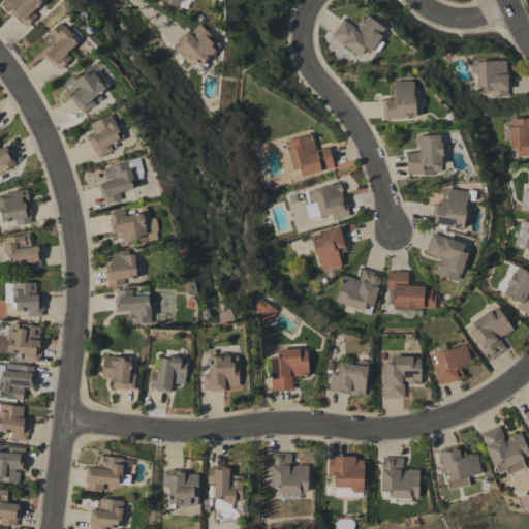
[(3,0),(41,0),(40,1),(41,2),(32,11),(36,16),(25,26),(21,22),(21,23),(9,11),(12,8),(11,7),(8,10),(1,2),(3,0)]
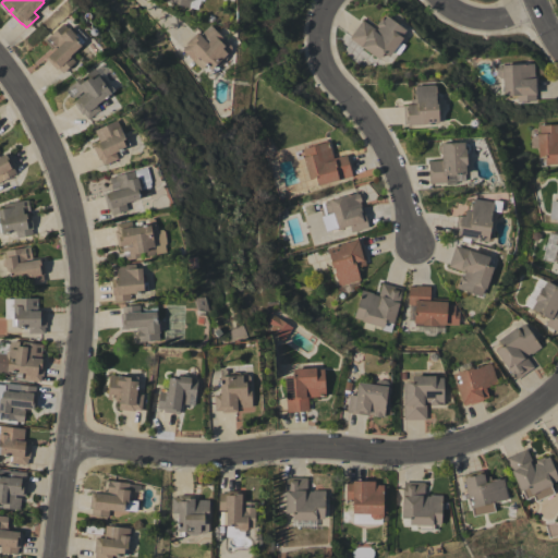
[(349,38),(362,20),(372,27),(371,28),(375,31),(378,26),(375,25),(381,16),(383,17),(385,14),(405,29),(400,36),(402,37),(399,41),(404,46),(398,55),(393,50),(389,57),(383,52),(378,59),(362,48),(349,38)]
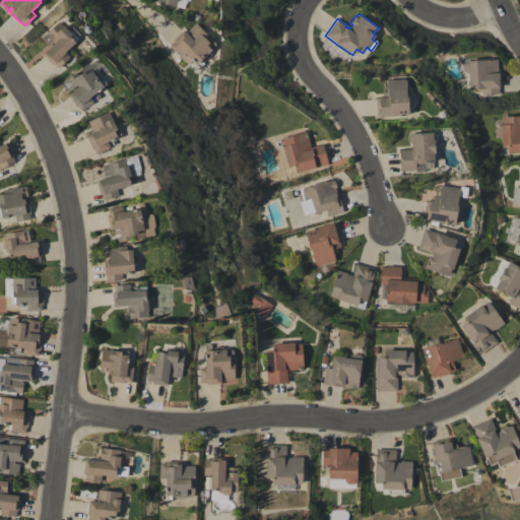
[(42,54),(54,44),(52,42),(48,46),(41,38),(58,21),(63,26),(64,25),(67,25),(70,29),(78,39),(74,42),(75,43),(65,52),(69,57),(58,68),(53,63),(52,65),(42,54)]
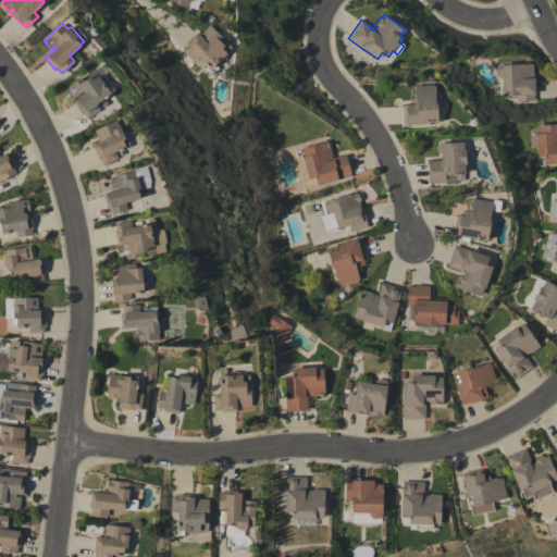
[(196,32),(198,34),(207,42),(208,40),(200,33),(202,31),(206,34),(210,29),(207,26),(209,25),(221,37),(219,39),(223,44),(226,41),(231,46),(231,51),(226,54),(225,59),(220,64),(215,64),(214,64),(218,67),(214,72),(206,63),(200,69),(182,49),(185,45),(184,44),(196,32)]
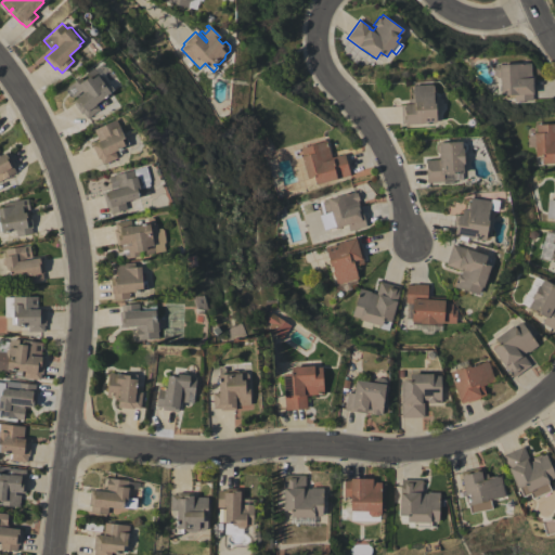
[(530,63),(531,77),(532,93),(531,93),(532,100),(514,101),(514,94),(500,94),(500,78),(497,78),(493,75),(493,68),(497,65),(530,63)]
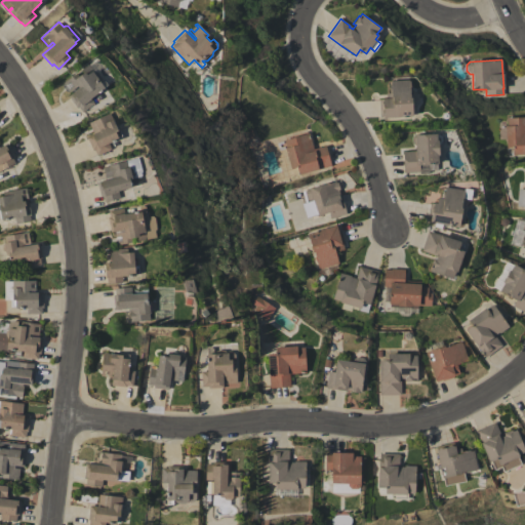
[(76,73),(78,76),(83,72),(81,70),(86,66),(90,67),(93,71),(96,72),(101,78),(101,82),(101,83),(105,81),(108,85),(104,87),(105,88),(90,98),(94,104),(82,112),(78,107),(77,108),(68,95),(71,93),(68,89),(73,86),(69,81),(65,84),(64,82),(76,73)]
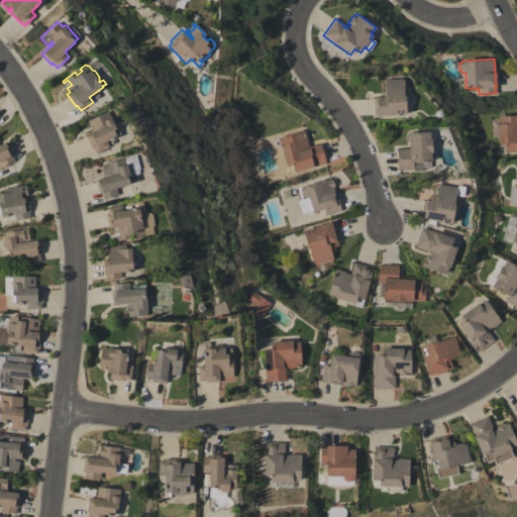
[(373,98),(377,97),(380,97),(380,92),(384,92),(384,83),(384,80),(402,79),(402,80),(403,80),(404,85),(403,85),(403,96),(405,96),(406,114),(374,115),(373,98)]
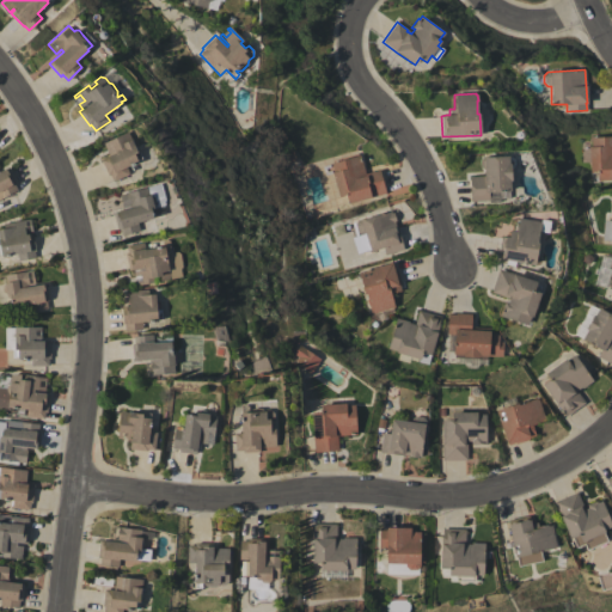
[(103,144),(128,132),(140,159),(138,160),(138,161),(127,166),(130,171),(128,172),(129,173),(112,182),(110,175),(108,176),(101,159),(114,153),(112,152),(109,153),(106,151),(112,148),(110,144),(104,146),(103,144)]
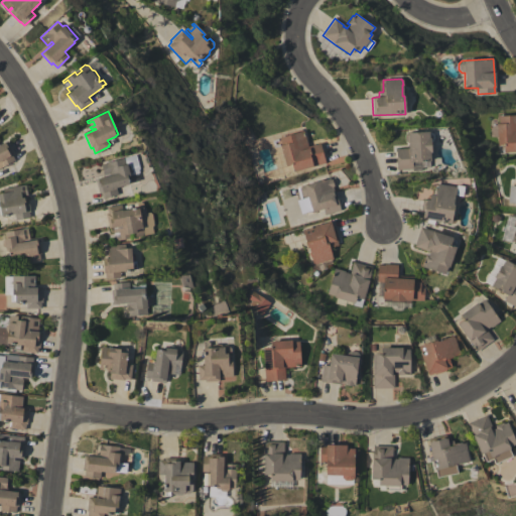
[(515,115),(515,151),(504,152),(503,144),(497,145),(497,136),(490,137),(490,127),(492,127),(492,119),(498,119),(498,116),(515,115)]
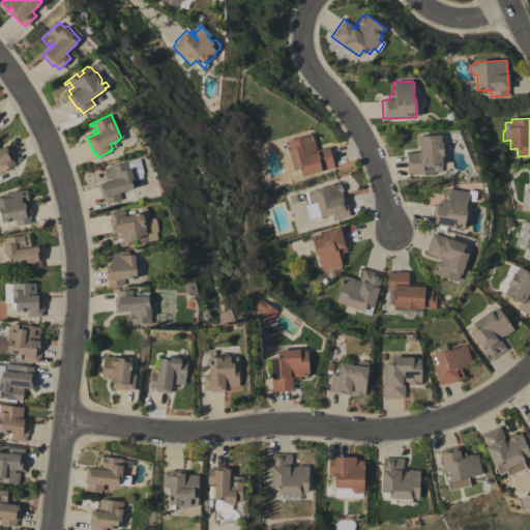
[(301,176),(299,169),(293,171),(287,149),(289,149),(287,141),(312,134),(316,150),(328,147),(334,167),(301,176)]
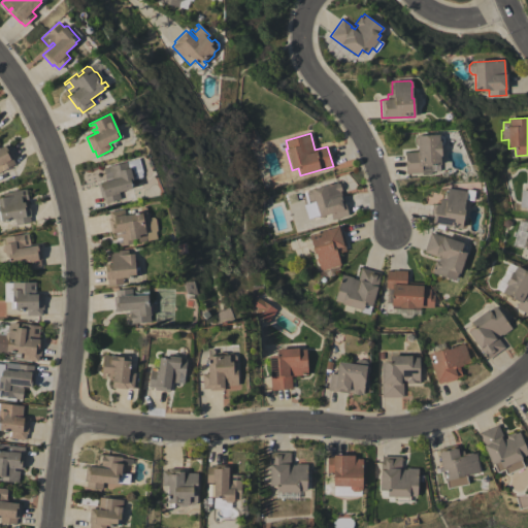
[(404,152),(418,152),(418,145),(415,144),(415,137),(417,135),(438,134),(438,142),(440,142),(441,156),(439,156),(440,164),(422,165),(422,173),(405,173),(404,152)]
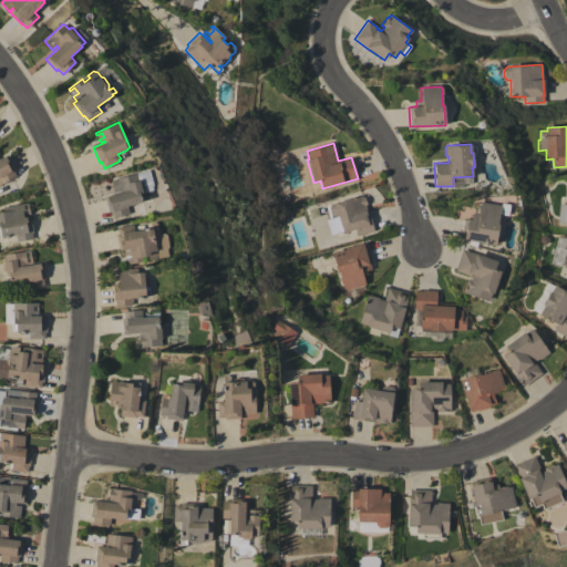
[(0,184),(0,158),(8,155),(14,168),(12,171),(16,176),(0,184)]
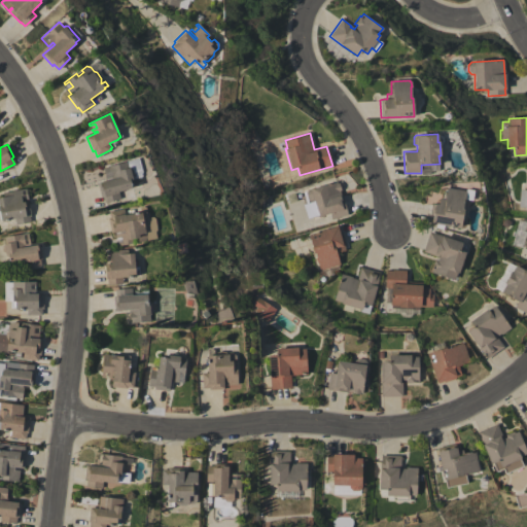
[(103,168),(138,157),(142,172),(141,173),(141,175),(140,177),(133,179),(131,181),(130,181),(132,187),(118,191),(119,199),(104,203),(103,197),(101,198),(97,183),(106,180),(103,168)]
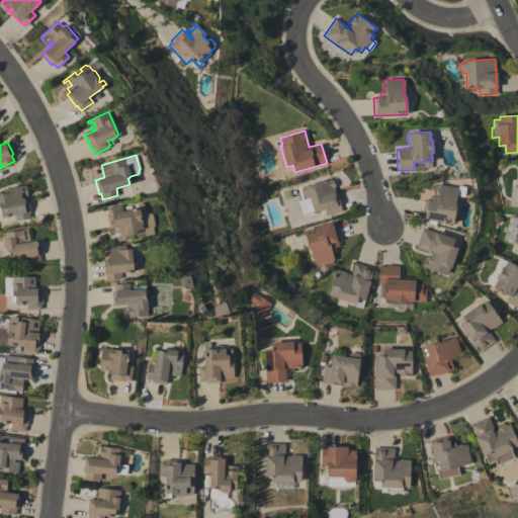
[(297,200),(308,197),(308,196),(297,199),(295,191),(300,190),(301,187),(331,178),(332,180),(333,180),(335,186),(333,187),(335,192),(336,192),(341,210),(326,216),(324,209),(313,212),(313,211),(301,214),(297,200)]
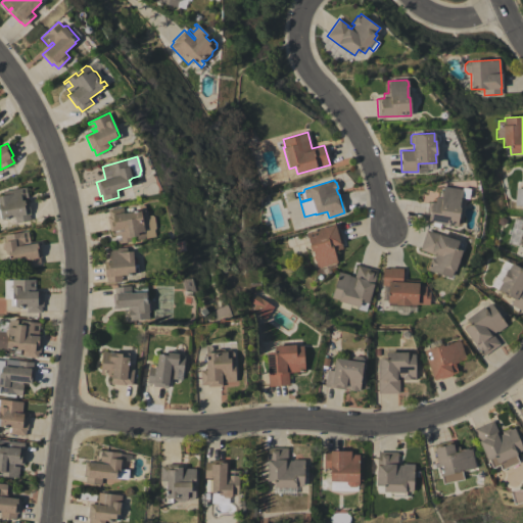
[(428,221),(426,220),(427,215),(426,214),(428,202),(431,202),(431,201),(435,202),(435,197),(439,197),(441,189),(442,189),(443,186),(461,189),(460,191),(462,191),(460,203),(459,202),(458,207),(460,207),(457,226),(428,221)]
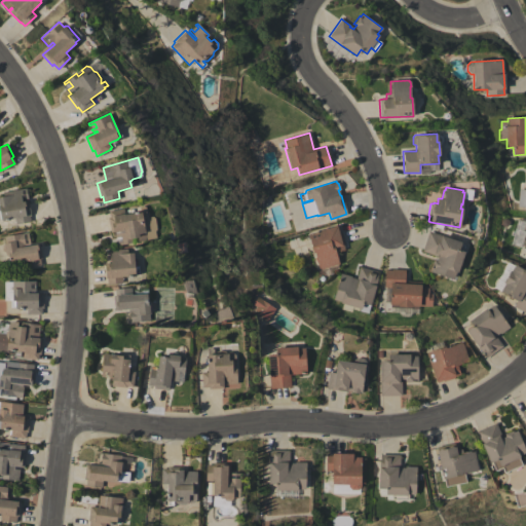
[(2,192),(26,188),(28,198),(21,199),(22,201),(28,200),(30,216),(29,216),(30,222),(15,224),(14,218),(1,220),(1,219),(0,219),(0,196),(3,196),(2,192)]
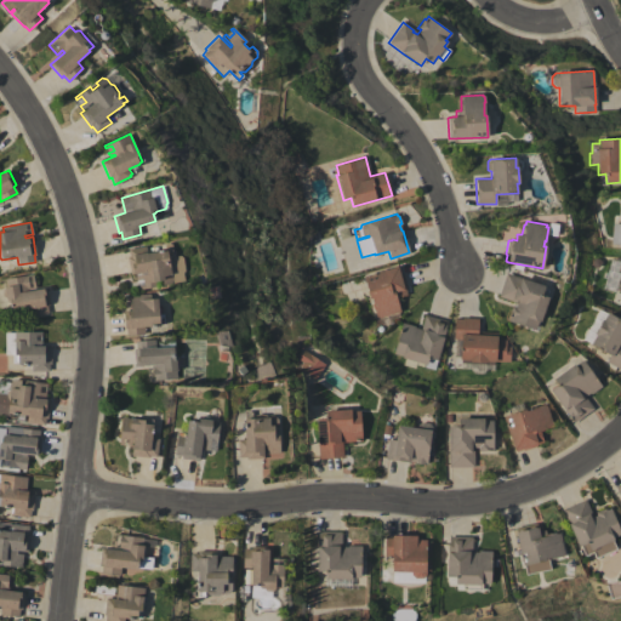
[(620,245),(620,223),(611,223),(610,245),(620,245)]
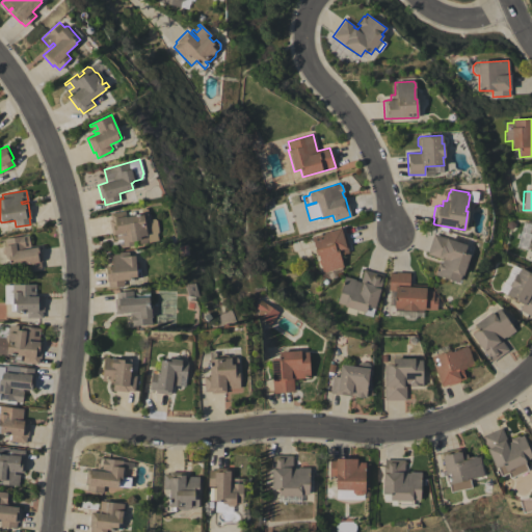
[(125,210),(126,217),(129,216),(128,212),(134,211),(135,215),(141,214),(141,210),(145,209),(147,210),(149,219),(155,218),(156,220),(158,232),(157,233),(158,240),(140,244),(139,240),(134,241),(135,245),(118,248),(117,245),(123,244),(122,238),(116,239),(115,237),(126,235),(125,233),(111,235),(108,220),(111,219),(109,213),(125,210)]
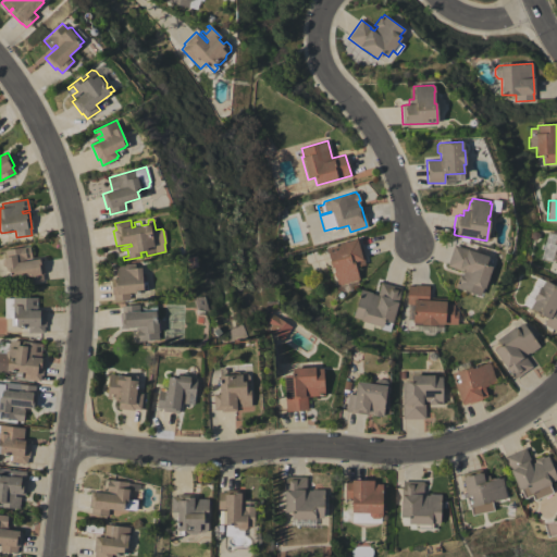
[(338,285),(338,283),(337,284),(336,277),(333,268),(332,268),(325,248),(356,238),(356,239),(358,239),(360,246),(361,245),(364,257),(363,258),(364,264),(356,267),(359,280),(338,285)]
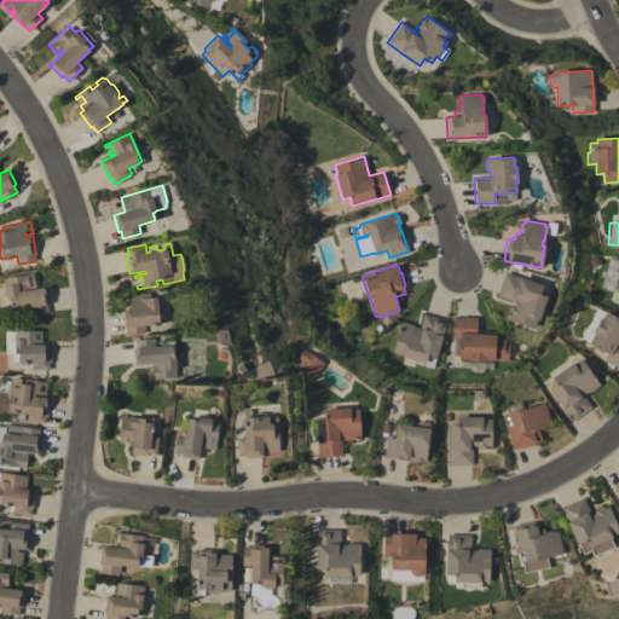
[(504,272),(543,284),(539,294),(547,296),(538,320),(536,319),(533,328),(505,319),(507,316),(510,305),(513,306),(515,301),(497,295),(504,272)]
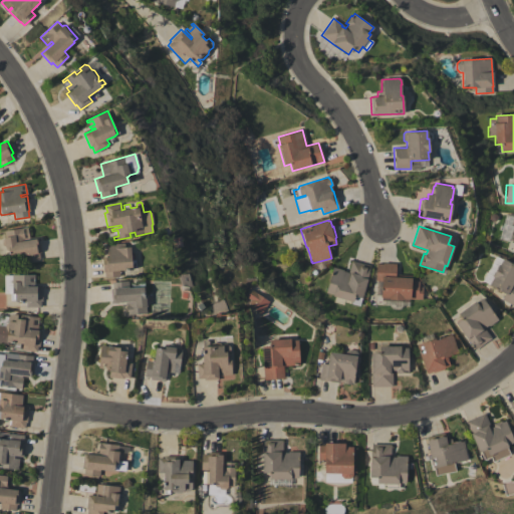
[(4,231),(27,227),(29,238),(23,239),(24,241),(38,238),(41,252),(38,253),(39,259),(24,261),(23,254),(9,257),(9,251),(8,252),(7,251),(5,249),(5,247),(2,245),(1,241),(5,237),(4,231)]
